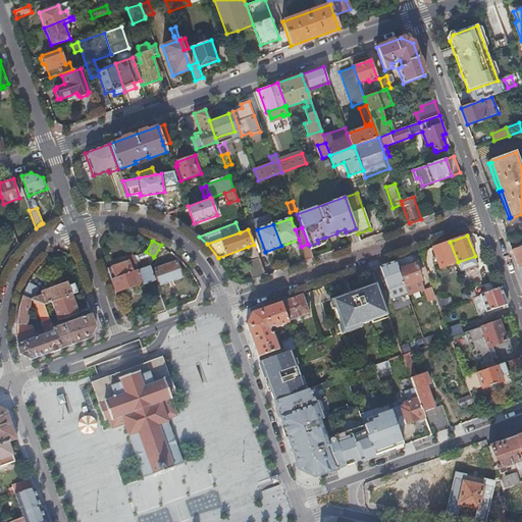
[(450,242),(432,248),(440,268),(458,262),(450,242)]
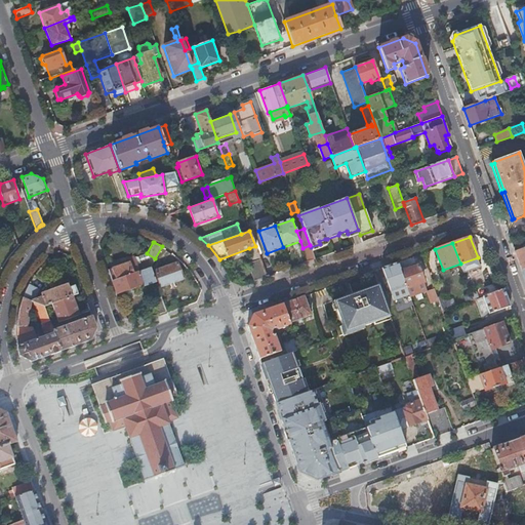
[(303,248),(308,261),(315,259),(311,247),(310,245),(303,248)]
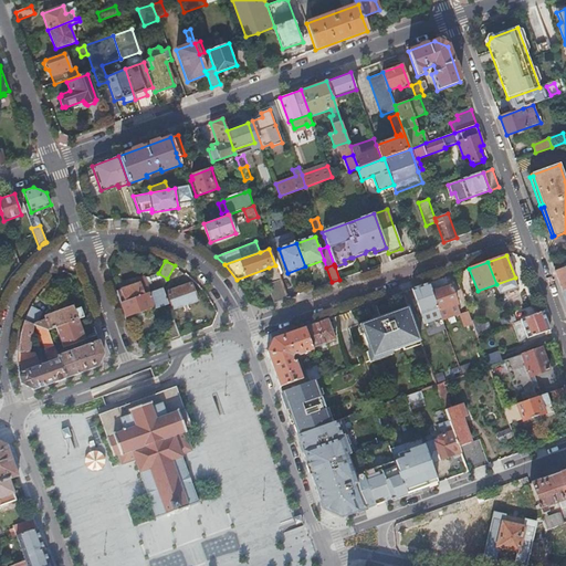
[(275,265),(269,268),(273,281),(280,279),(275,265)]
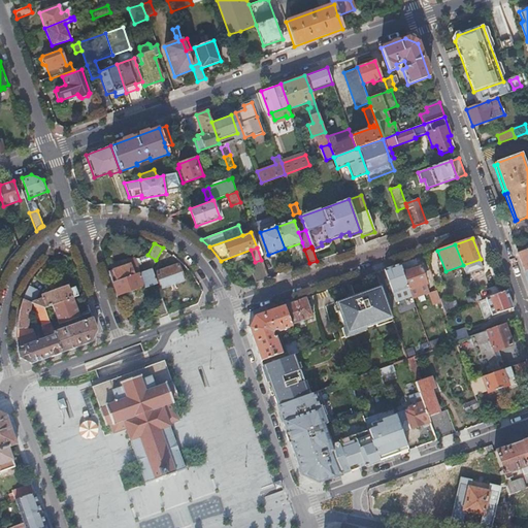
[(527,250),(519,254),(525,270),(527,269),(527,250)]
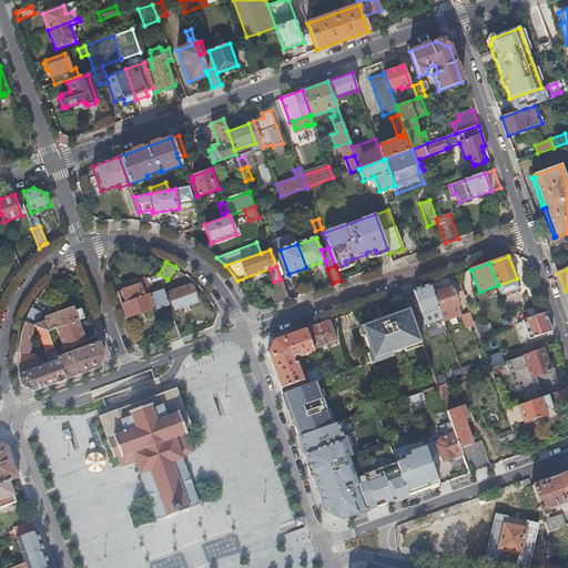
[(163,288),(164,287),(162,282),(160,276),(152,280),(151,276),(146,275),(139,279),(140,283),(117,291),(121,304),(151,293),(163,288)]
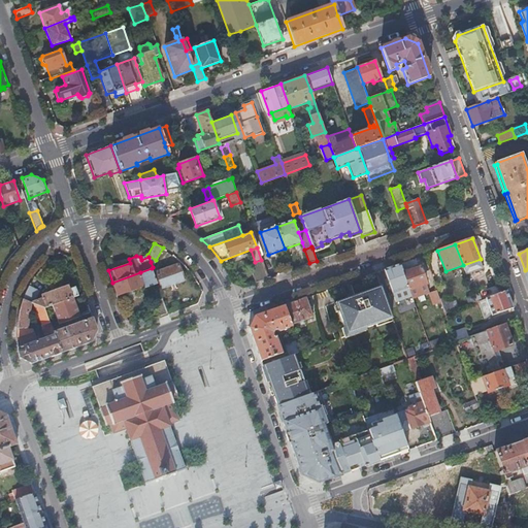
[(268,278),(261,260),(255,262),(249,264),(256,283),(268,278)]
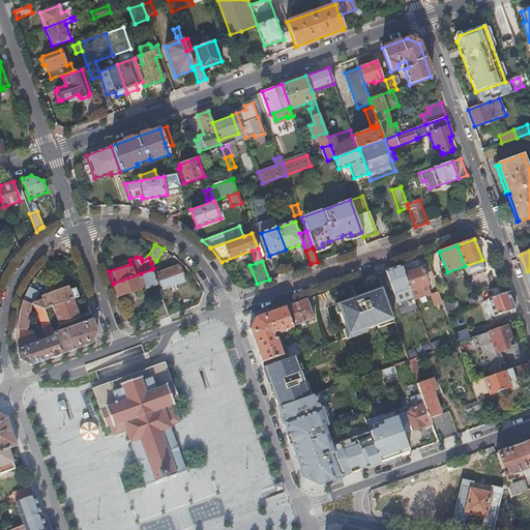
[(179,264),(156,272),(164,290),(185,282),(179,264)]
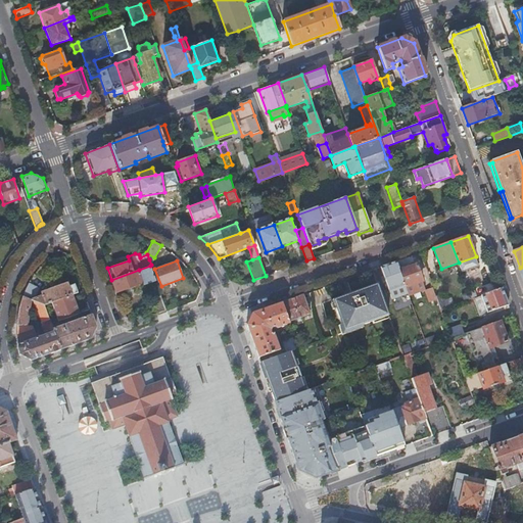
[(405,284),(399,270),(396,262),(380,267),(389,290),(405,284)]
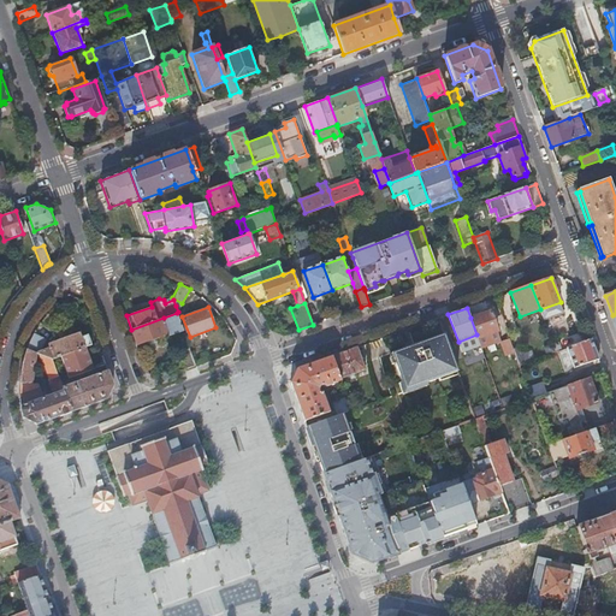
[(477,335),(478,338),(486,335),(486,337),(493,335),(492,332),(498,331),(491,311),(471,318),(477,335)]
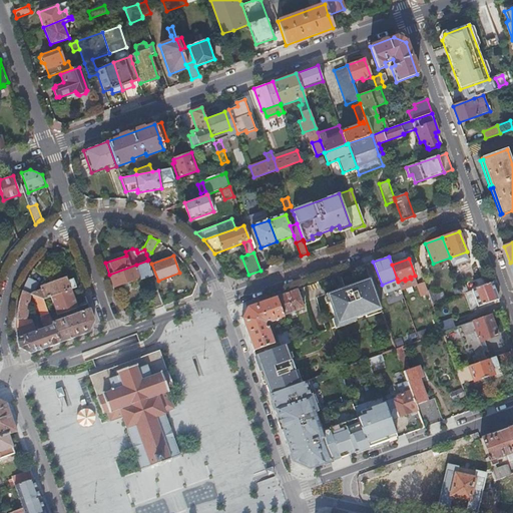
[(152,276),(147,261),(136,265),(109,275),(114,287),(139,278),(140,280),(152,276)]
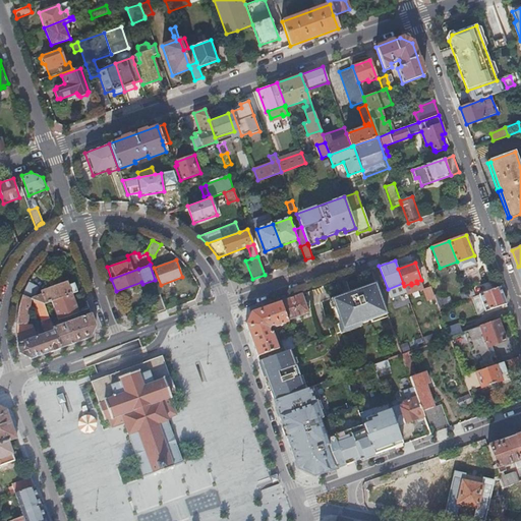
[(494,290),(501,287),(498,280),(490,282),(494,290)]
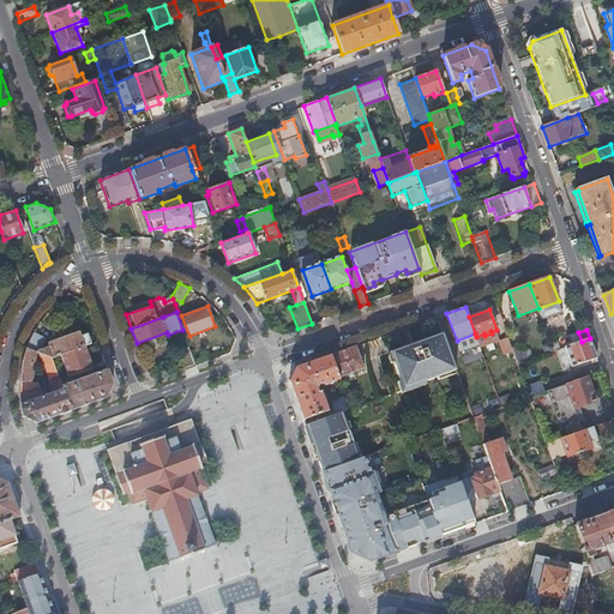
[(28,342),(25,347),(35,350),(36,351),(43,337),(32,332),(28,342)]
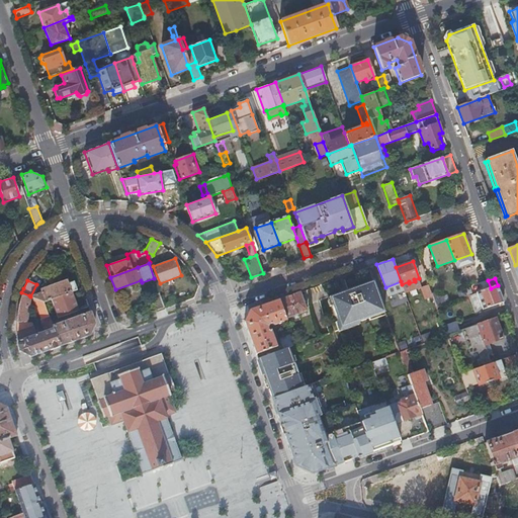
[(485,290),(491,288),(488,280),(479,284),(480,287),(484,286),(485,290)]
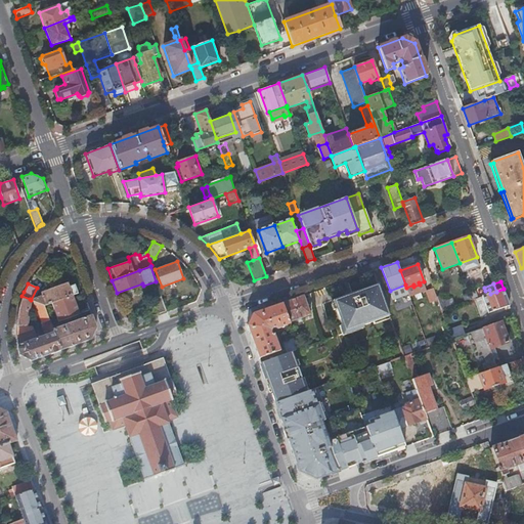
[(31,300),(33,301),(44,305),(51,302),(72,295),(78,293),(75,285),(69,287),(68,285),(42,293),(43,296),(31,300)]
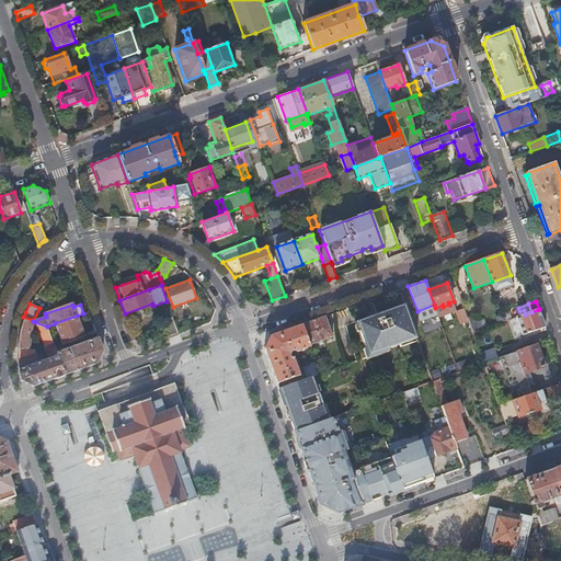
[(382,351),(418,339),(405,307),(380,316),(379,313),(358,321),(369,353),(380,348),(382,351)]
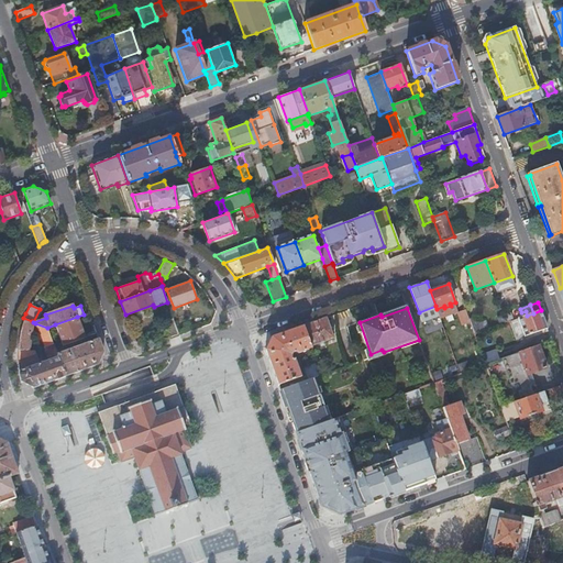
[(461,327),(471,323),(470,320),(466,310),(456,313),(461,327)]
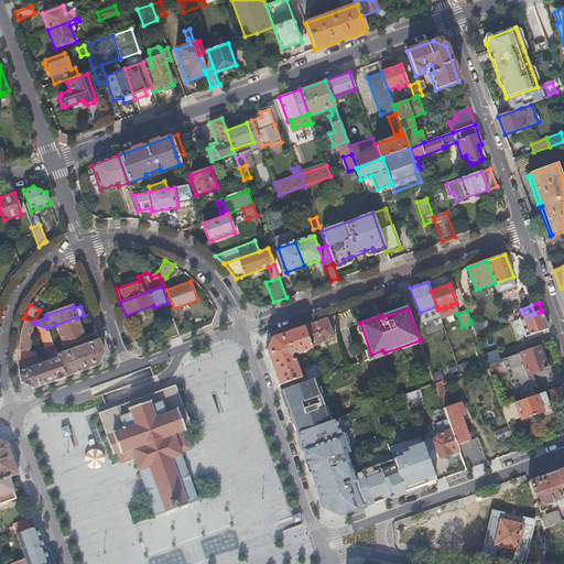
[(527,337),(549,329),(542,311),(534,314),(528,316),(524,317),(520,318),(527,337)]
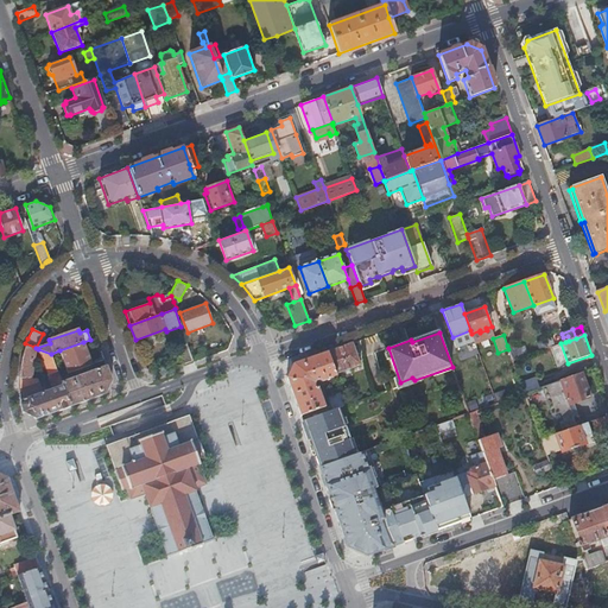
[(537,342),(540,350),(549,348),(545,340),(537,342)]
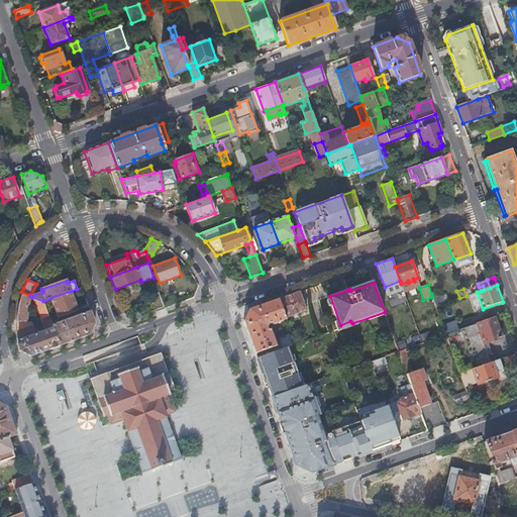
[(432,297),(436,307),(445,304),(440,290),(431,294),(432,297)]
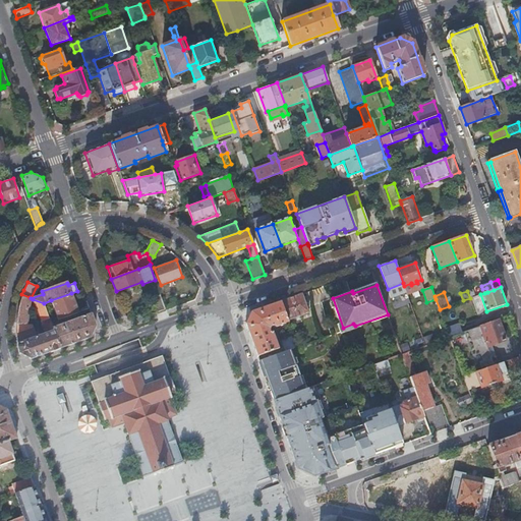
[(58,319),(78,311),(75,304),(71,293),(51,300),(58,319)]
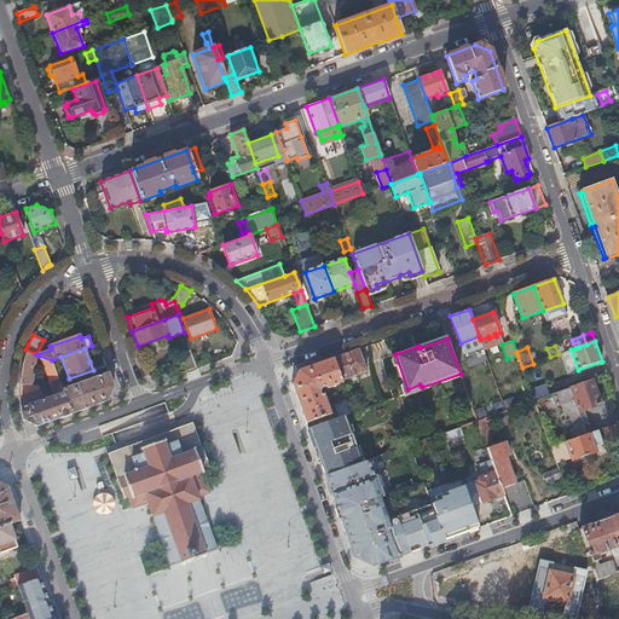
[(186,371),(197,368),(190,348),(180,352),(186,371)]
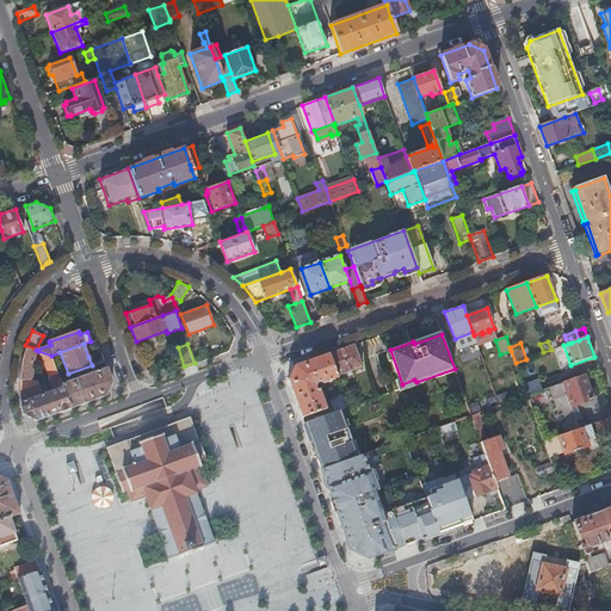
[(35,349),(25,345),(23,353),(20,363),(19,369),(19,374),(18,384),(18,394),(19,402),(22,414),(36,420),(71,408),(62,384),(51,356),(38,351),(53,392),(47,393),(45,389),(42,390),(38,381),(32,380),(34,368),(31,366),(35,349)]
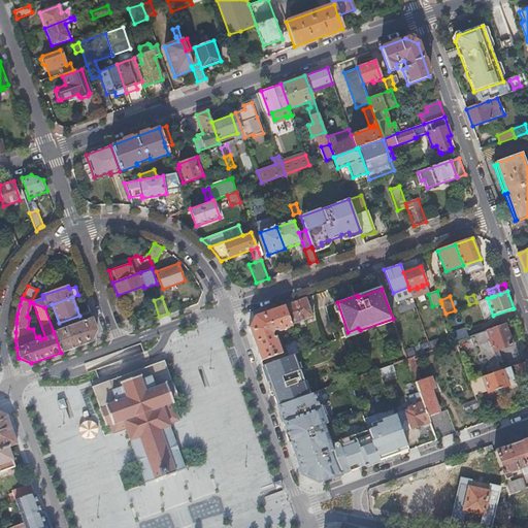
[(305,298),(285,305),(292,325),(312,318),(305,298)]
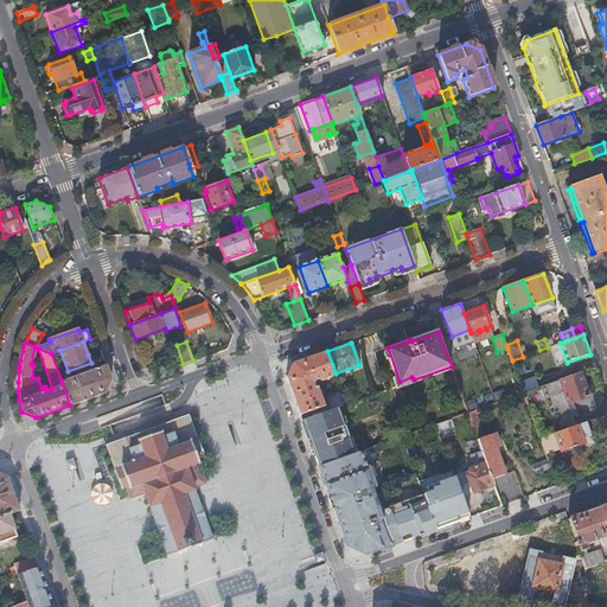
[(558,365),(567,363),(560,343),(551,346),(558,365)]
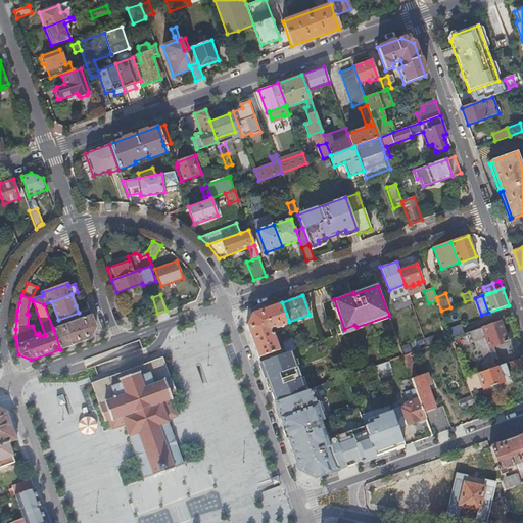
[(246,325),(258,358),(279,349),(274,335),(271,334),(270,330),(271,328),(274,327),(276,328),(288,324),(289,323),(289,322),(282,302),(252,313),(246,325)]
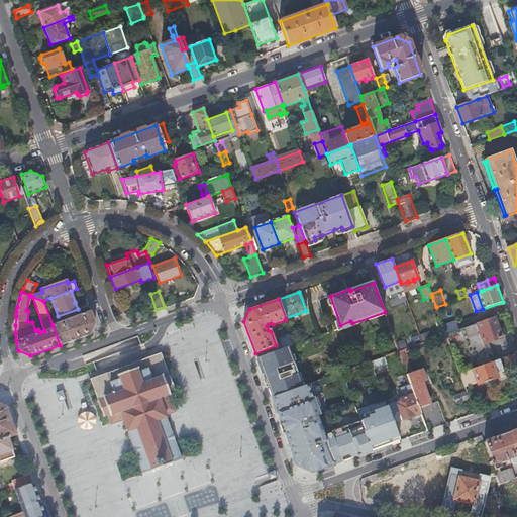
[(53,325),(60,345),(90,334),(95,323),(91,311),(53,325)]
